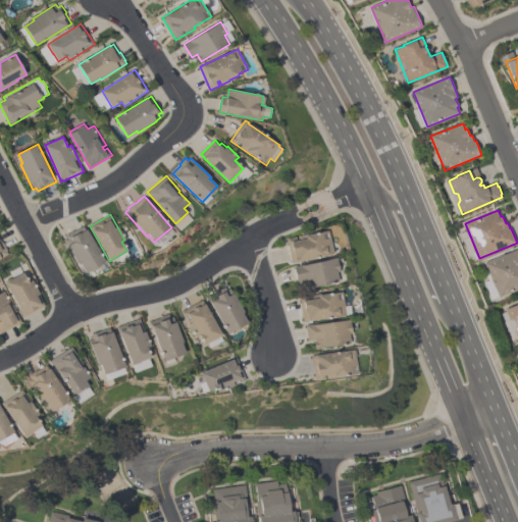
[(84,226),(105,262),(86,273),(81,264),(79,264),(64,241),(67,239),(65,235),(73,230),(74,231),(84,226)]
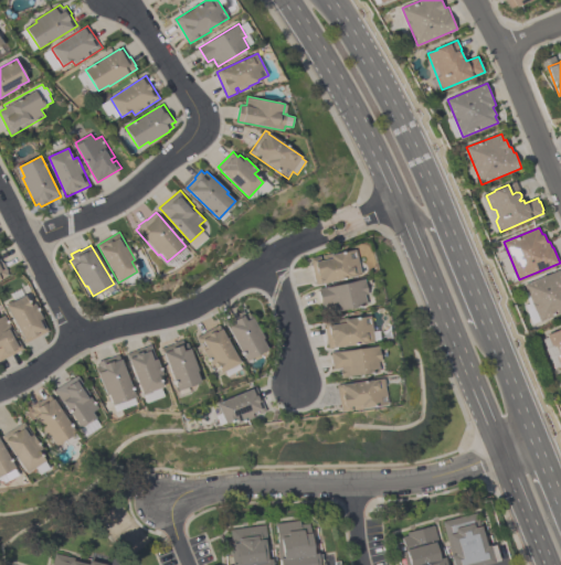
[(311,258),(320,256),(321,260),(324,259),(323,255),(334,253),(335,254),(357,249),(362,275),(318,285),(311,258)]
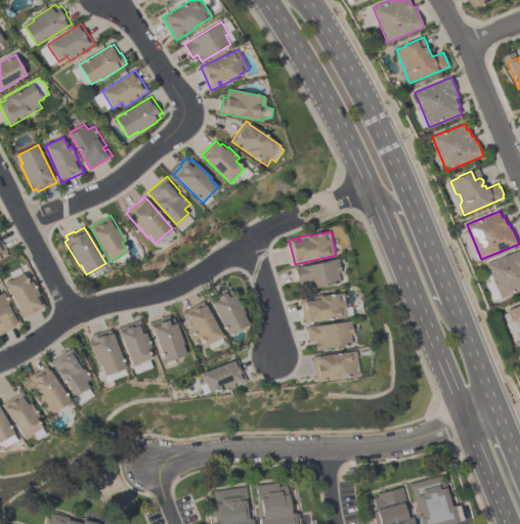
[(9,255),(0,259),(0,237),(3,244),(4,244),(8,251),(7,252),(9,255)]
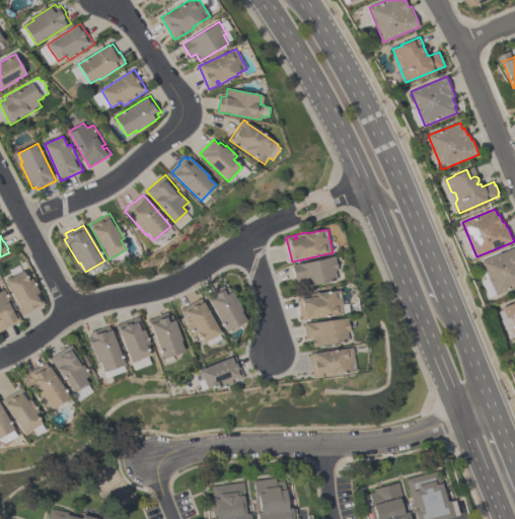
[(514,288),(497,296),(492,285),(485,288),(483,281),(490,278),(483,262),(514,248),(514,288)]
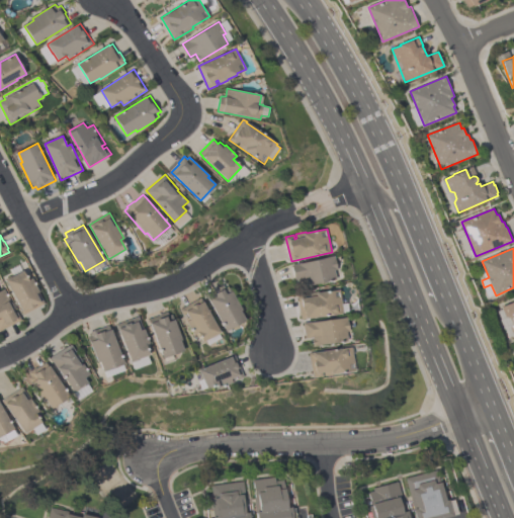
[(305,286),(304,278),(296,280),(293,265),(335,256),(338,269),(335,270),(337,279),(305,286)]
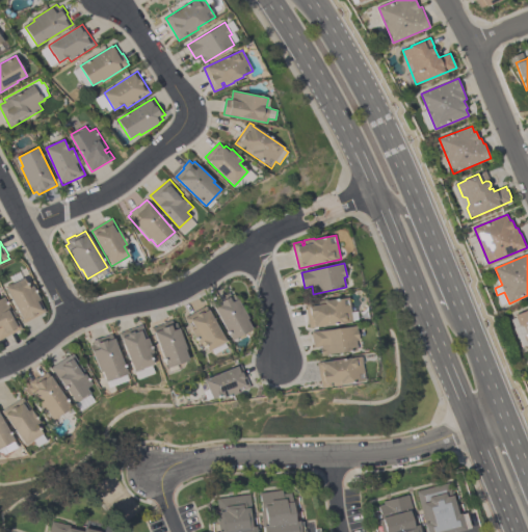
[(25,323),(6,288),(25,277),(30,288),(33,286),(48,312),(25,323)]
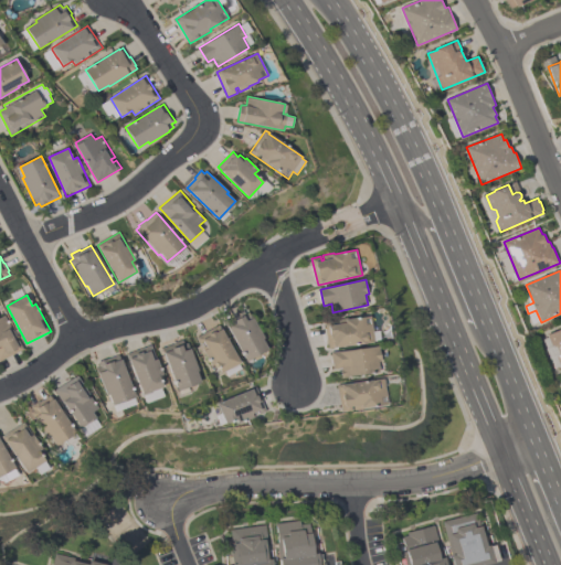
[(0,319),(7,315),(14,330),(19,338),(14,340),(17,342),(20,340),(24,350),(0,362),(0,319)]
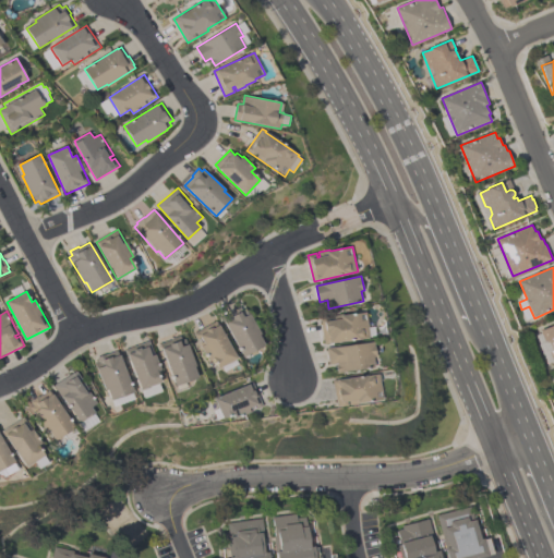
[(265,344),(244,356),(225,322),(232,318),(231,316),(241,312),(243,317),(250,313),(261,334),(260,335),(265,344)]
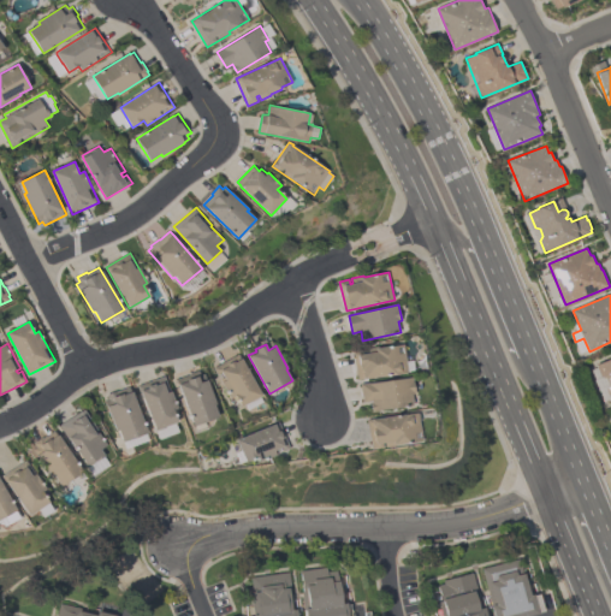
[(355,350),(379,347),(379,348),(404,344),(408,372),(359,379),(355,350)]
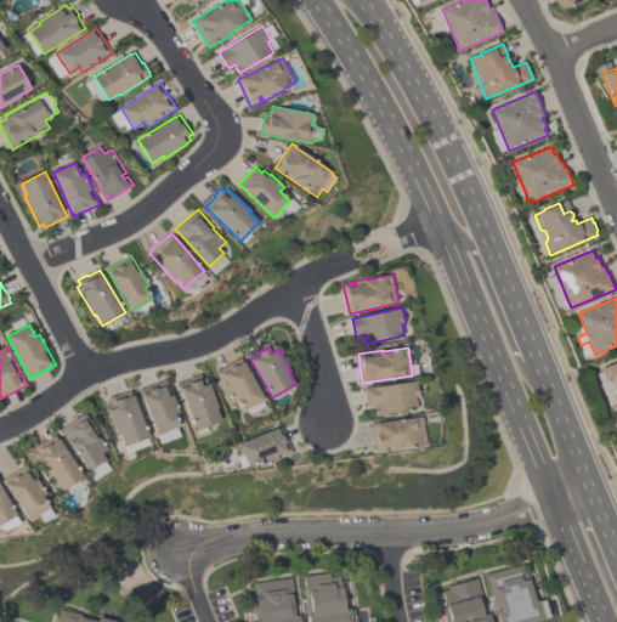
[(244,411),(238,400),(233,403),(215,371),(242,356),(266,400),(254,406),(254,405),(244,411)]
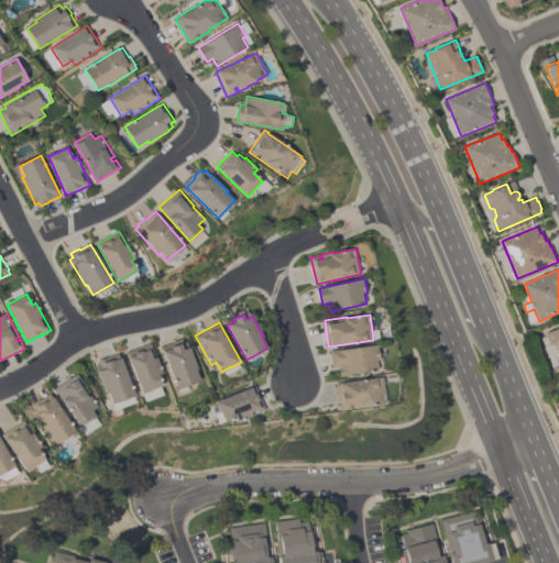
[(558,362),(556,356),(558,355),(557,353),(558,353),(555,345),(554,345),(552,344),(550,344),(546,334),(557,330),(557,329),(558,328),(558,362)]
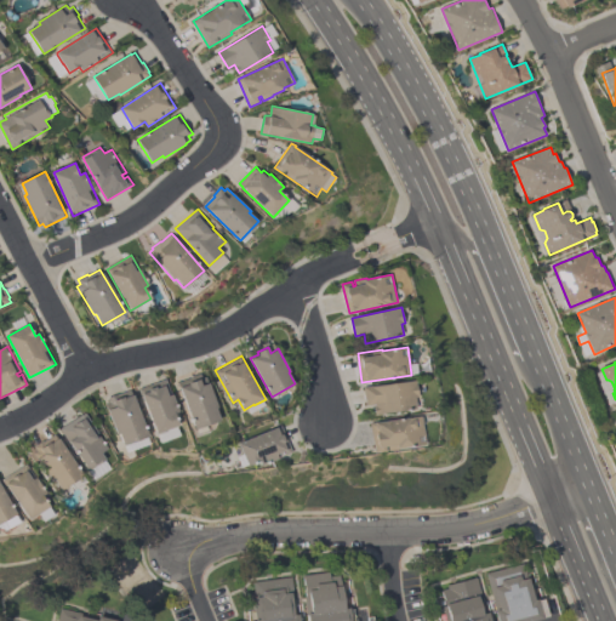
[(178,382),(192,379),(192,376),(201,372),(204,379),(207,376),(218,408),(216,408),(221,420),(207,425),(210,432),(199,436),(197,428),(195,429),(178,382)]
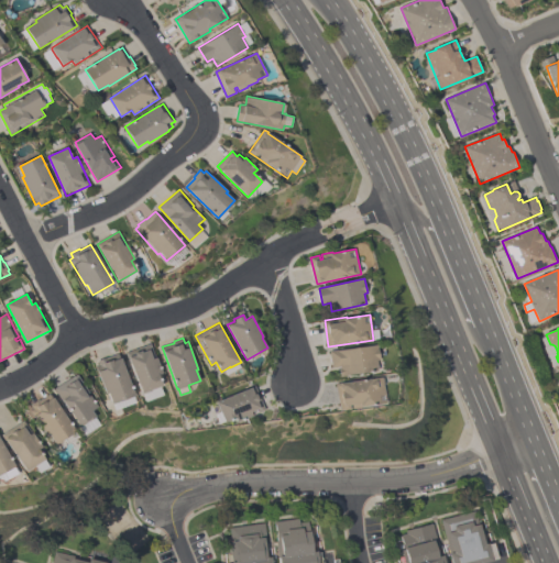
[(142,393),(127,353),(151,343),(163,373),(157,375),(162,386),(142,393)]
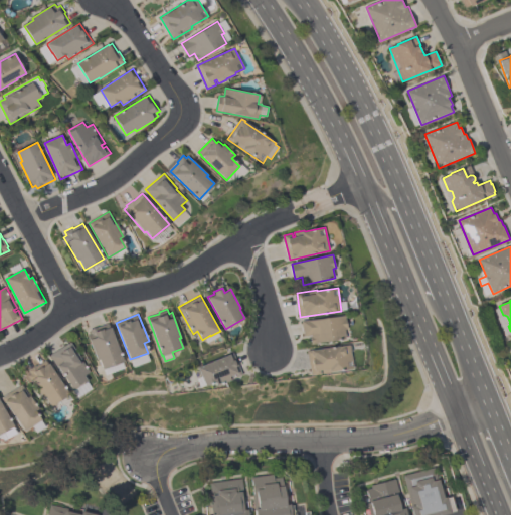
[(345,315),(347,329),(344,330),(345,339),(311,344),(310,335),(304,336),(302,321),(345,315)]
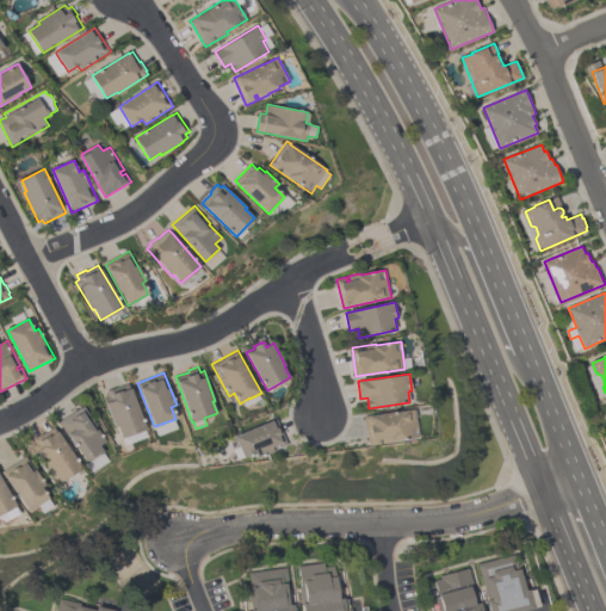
[(129,384),(146,430),(122,438),(118,426),(116,427),(104,396),(109,395),(106,392),(117,387),(117,388),(129,384)]
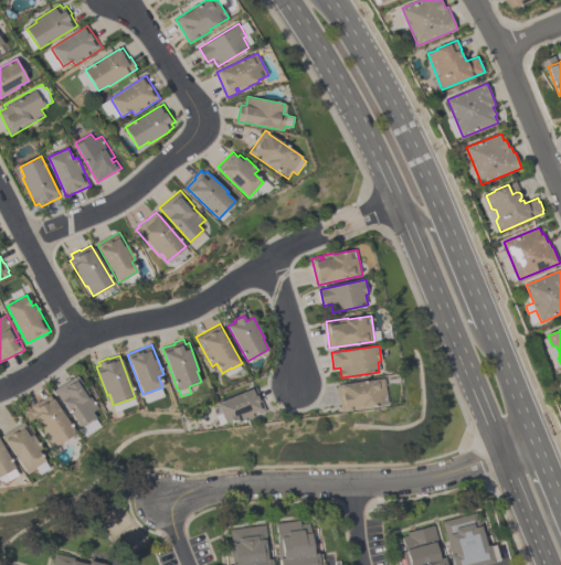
[(78,375),(91,393),(90,394),(98,408),(92,413),(96,418),(80,428),(55,390),(78,375)]
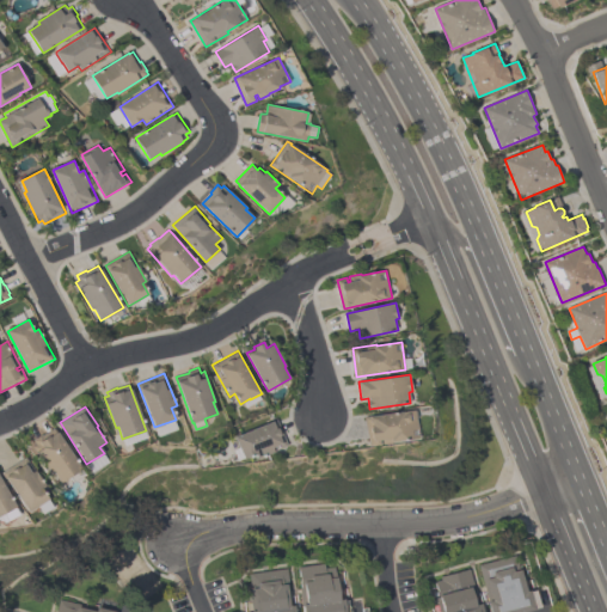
[(418,439),(369,446),(365,417),(414,410),(418,439)]
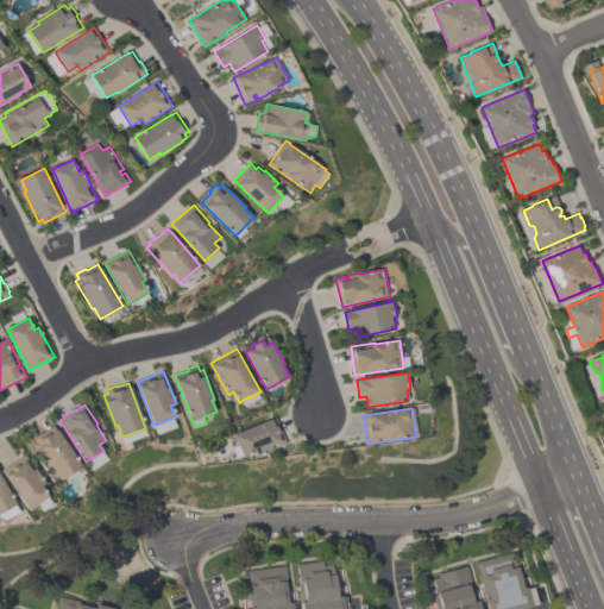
[(243,457),(234,435),(277,418),(288,444),(257,457),(255,452),(243,457)]
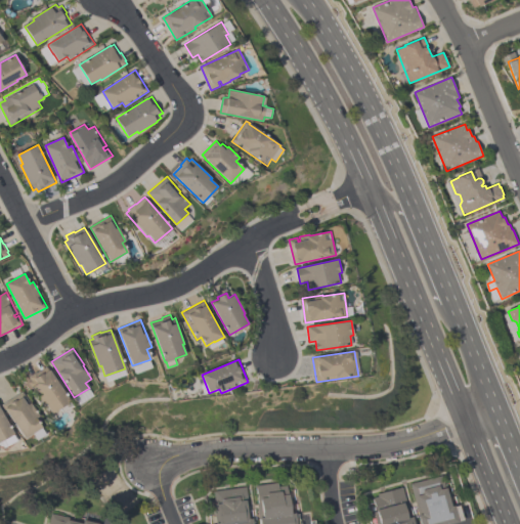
[(29,383),(32,381),(29,377),(37,372),(37,373),(47,366),(70,401),(69,401),(72,406),(62,412),(59,407),(51,413),(45,404),(43,405),(29,383)]
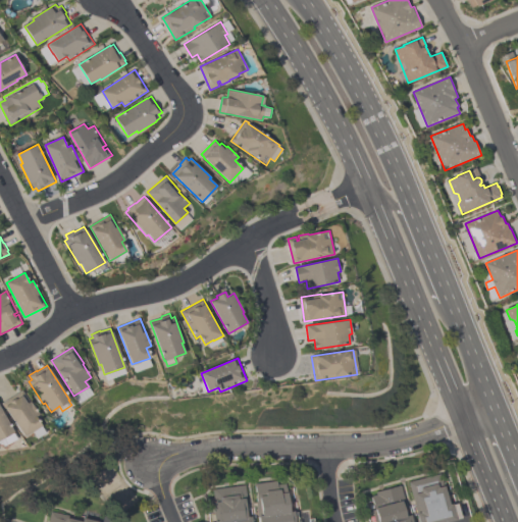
[(2,403),(22,389),(41,419),(38,421),(41,425),(39,426),(44,433),(36,438),(31,432),(23,436),(2,403)]
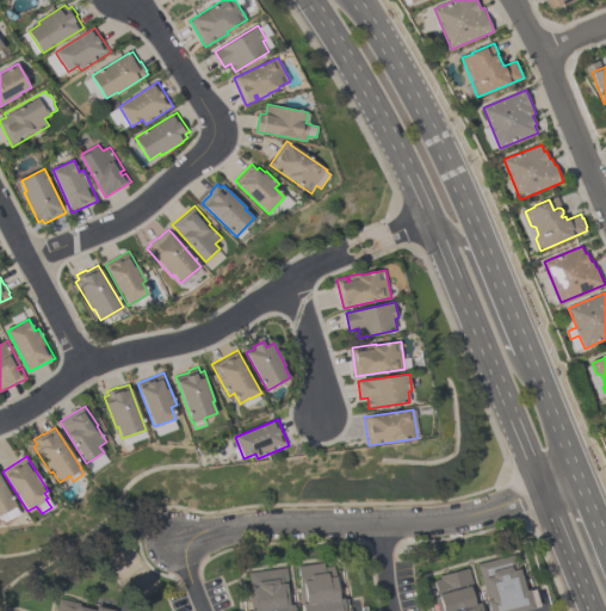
[(0,520),(0,474),(16,505),(13,506),(18,514),(2,522),(0,520)]
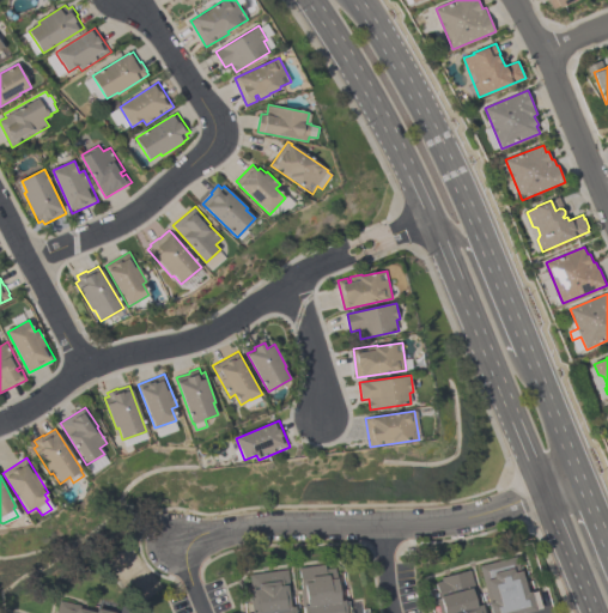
[(518,556),(528,593),(532,592),(536,611),(527,612),(492,612),(490,602),(491,602),(481,566),(518,556)]
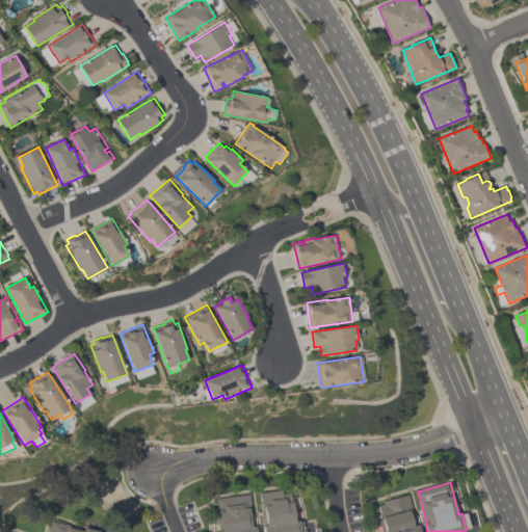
[(300,531),(264,531),(262,511),(263,511),(261,494),(283,490),(284,494),(292,493),(295,522),(299,521),(300,531)]
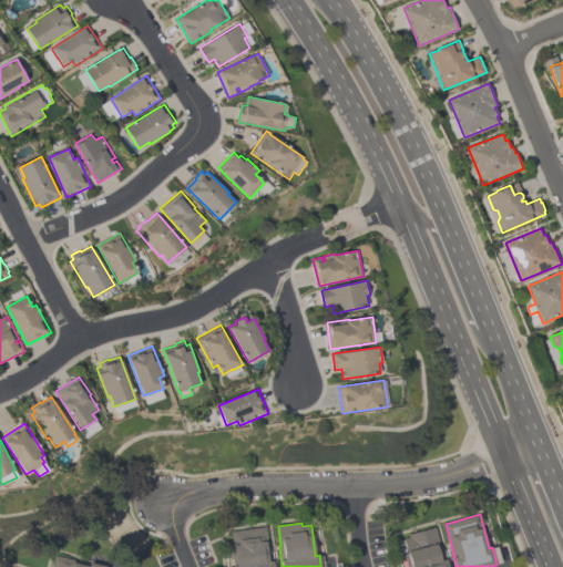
[(233,532),(267,527),(270,562),(274,562),(274,566),(234,566),(237,566),(236,558),(234,558),(233,552),(235,550),(233,532)]
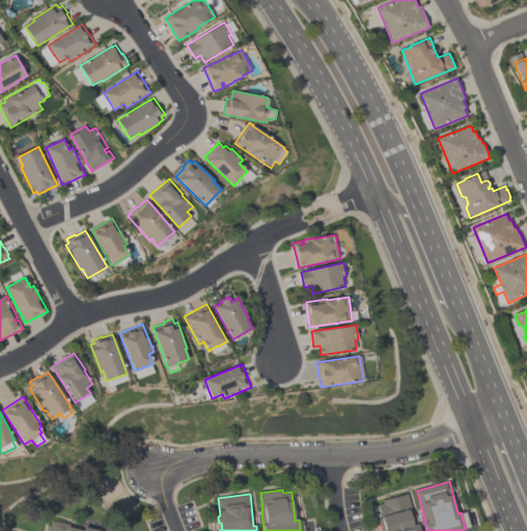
[(420,530),(383,530),(381,519),(383,519),(380,504),(385,503),(384,500),(409,494),(417,525),(419,524),(420,530)]
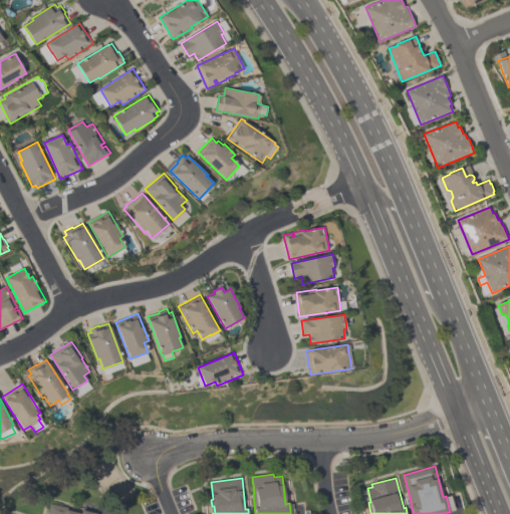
[(49,513),(52,503),(67,507),(67,509),(82,513),(83,510),(98,513),(97,513),(49,513)]
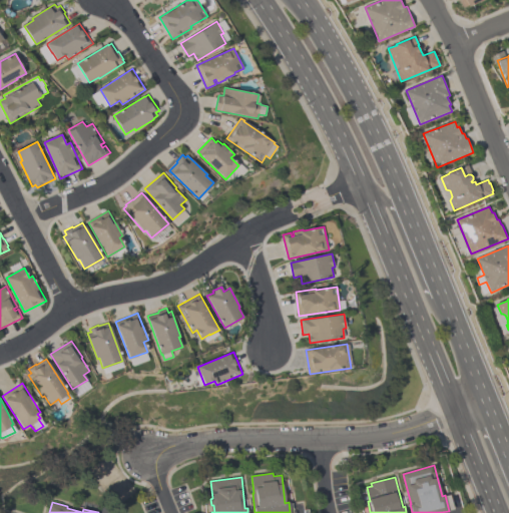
All buildings are outlined.
